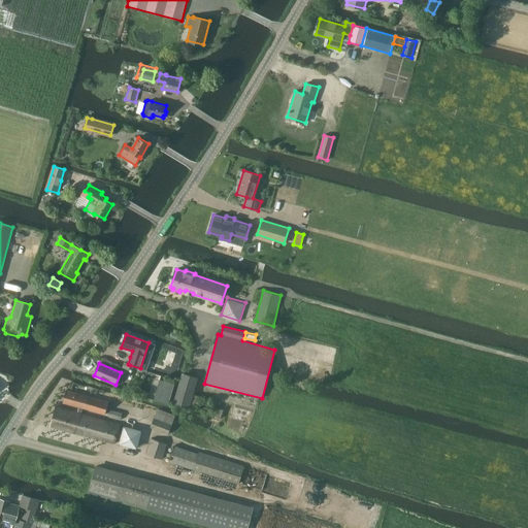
[(198,377),(182,373),(173,403),(190,407),(198,377)]
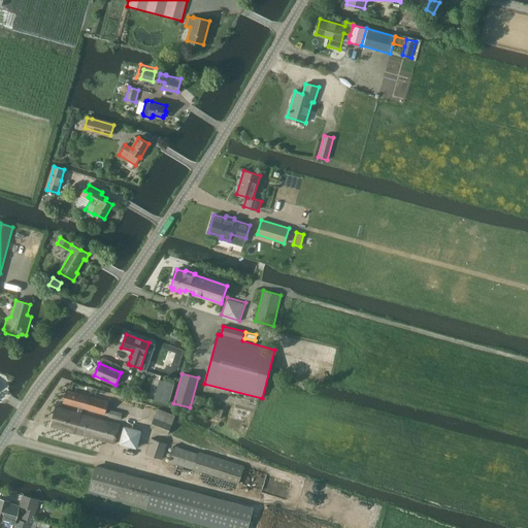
[(167,382),(163,398),(170,400),(174,384),(167,382)]
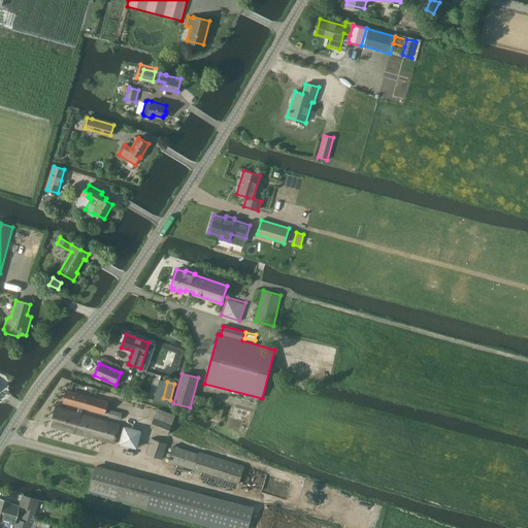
[(110,401),(84,395),(76,393),(67,390),(63,403),(78,407),(77,413),(56,407),(51,427),(52,427),(75,433),(113,443),(114,443),(120,424),(81,415),(84,408),(106,415),(110,401)]
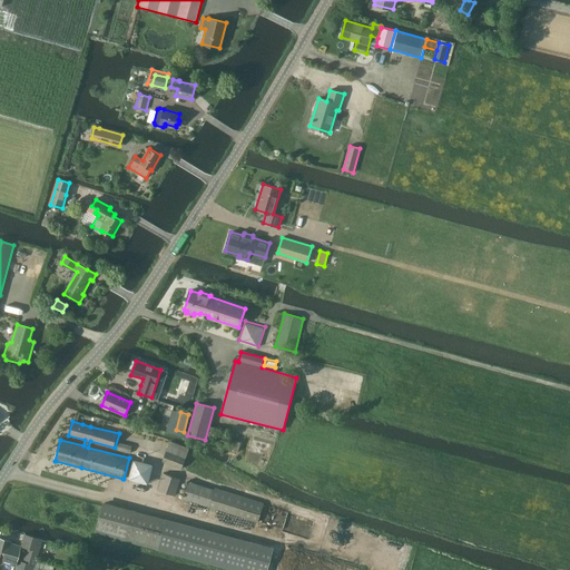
[(234,440),(231,450),(237,452),(241,442),(234,440)]
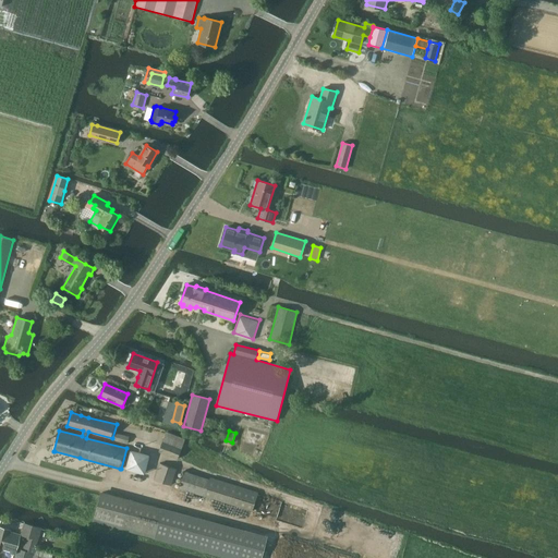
[(166,433),(158,451),(177,459),(184,440),(166,433)]
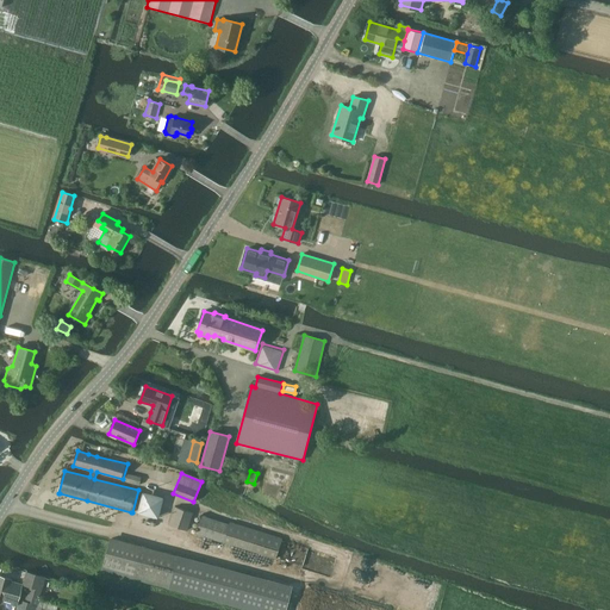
[(126,483),(139,485),(141,478),(128,474),(126,483)]
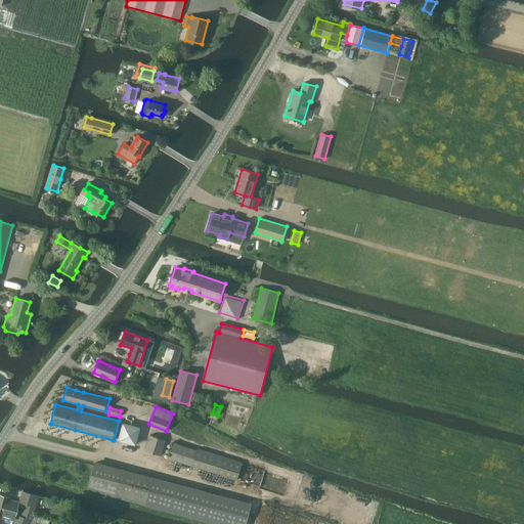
[(122,422),(119,440),(138,443),(140,424),(122,422)]
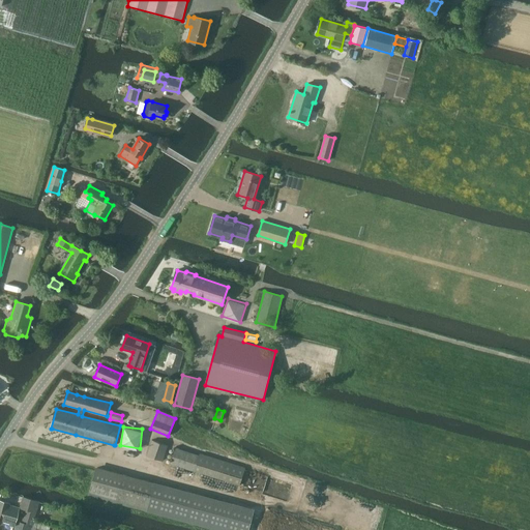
[(168,445),(166,444),(152,440),(147,457),(163,462),(168,445)]
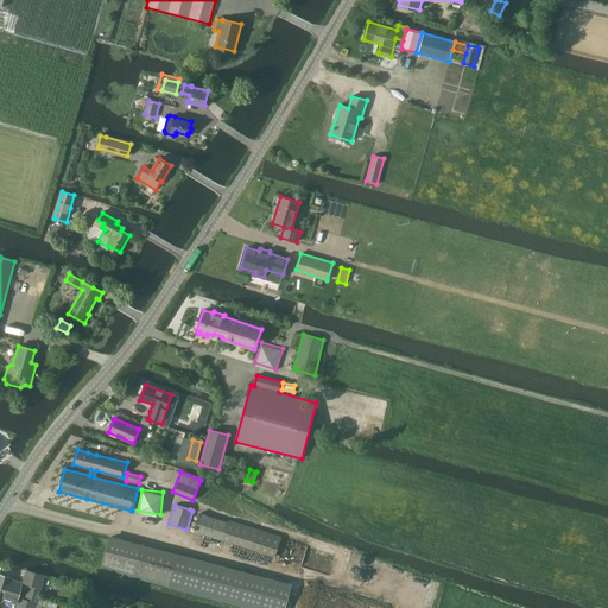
[(196,532),(274,557),(280,539),(201,514),(196,532)]
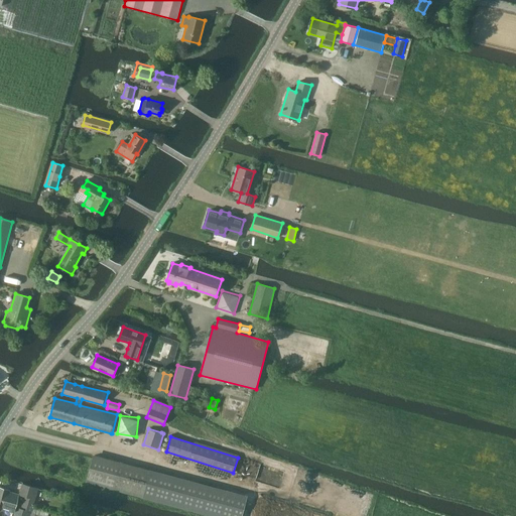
[(243,515),(248,502),(150,475),(93,459),(87,483),(208,515),(243,515)]
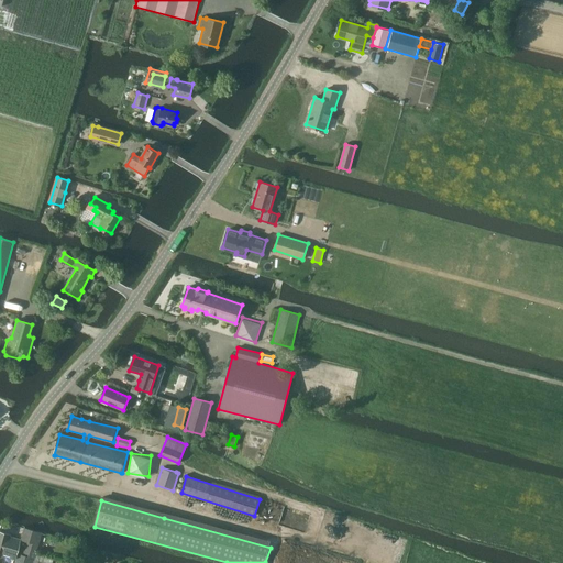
[(0,531),(0,540),(35,551),(41,533),(24,529),(21,540),(9,537),(10,534),(0,531)]
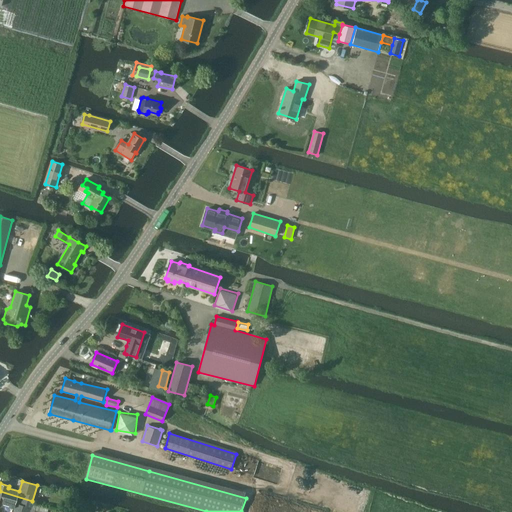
[(29,511),(32,501),(0,491),(0,505),(3,506),(3,504),(13,507),(11,511),(29,511)]
